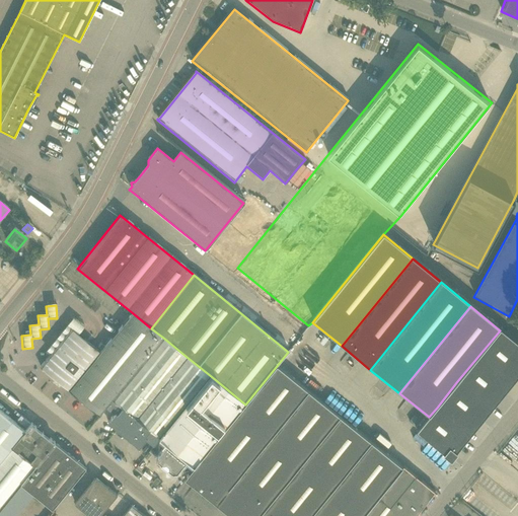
[(99,354),(68,391),(99,417),(105,409),(163,338),(151,328),(133,313),(99,354)]
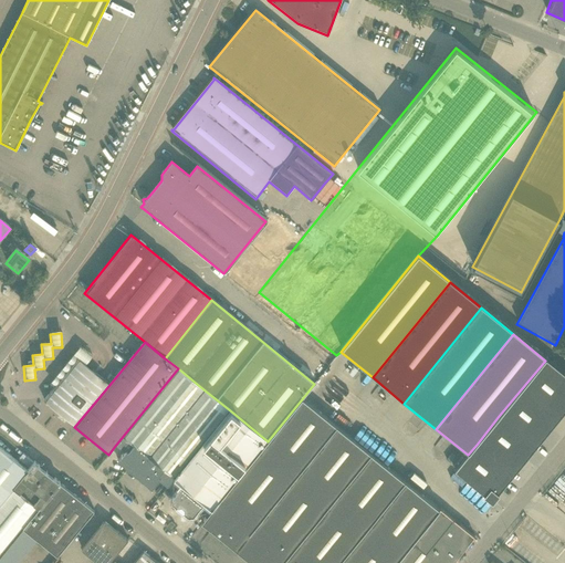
[(97,376),(77,361),(43,402),(63,418),(74,427),(108,386),(97,376)]
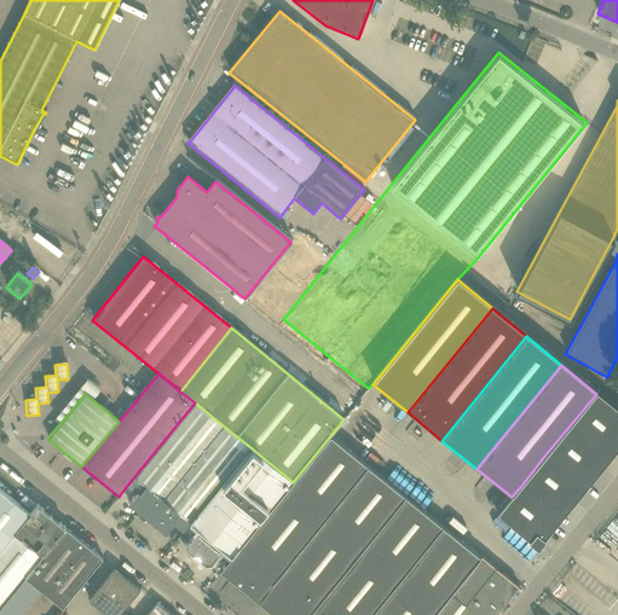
[(617,450),(617,411),(596,394),(571,424),(612,458),(617,450)]
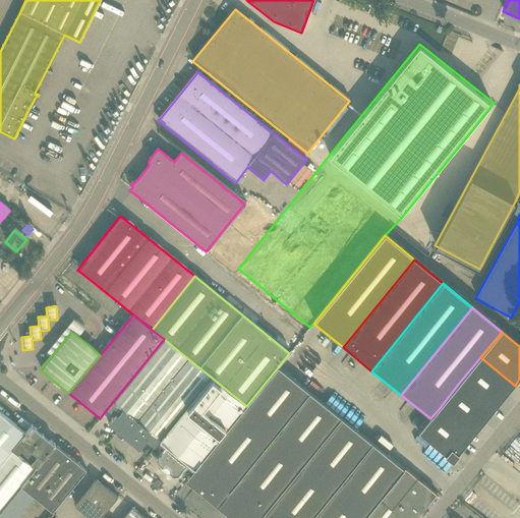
[(164,339),(106,410),(114,417),(107,425),(123,438),(187,358),(164,339)]
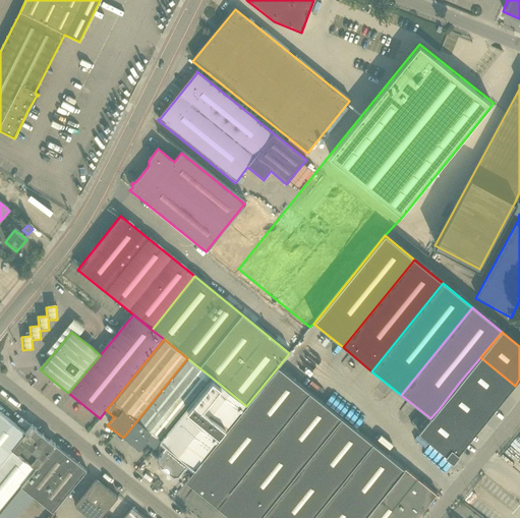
[(515,386),(480,357),(459,383),(494,411),(515,386)]
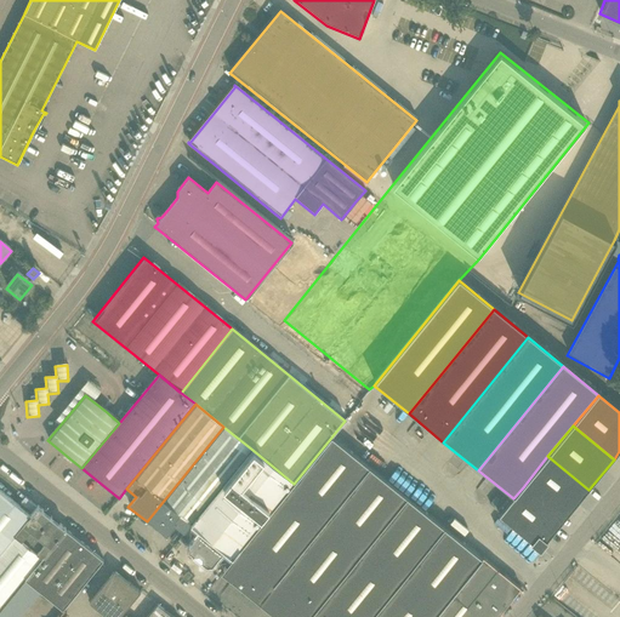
[(183,536),(191,526),(252,450),(223,427),(147,521),(152,525),(152,527),(154,529),(155,529),(166,537),(174,527),(183,536)]
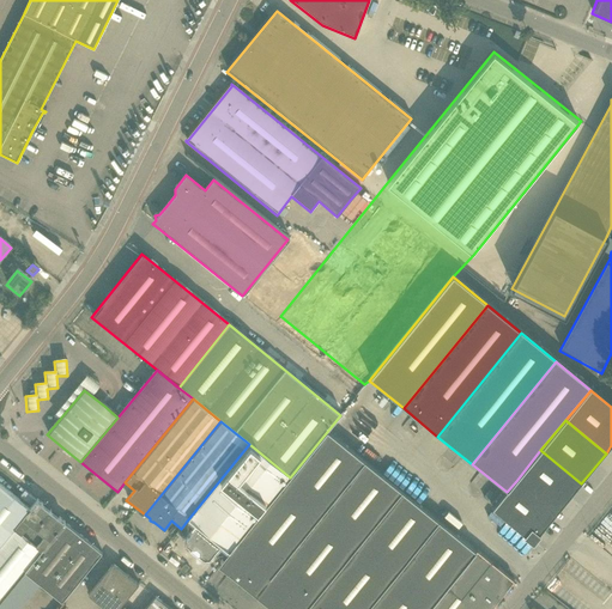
[(326,433),(290,477),(236,543),(246,552),(226,574),(255,597),(268,580),(363,463),(326,433)]
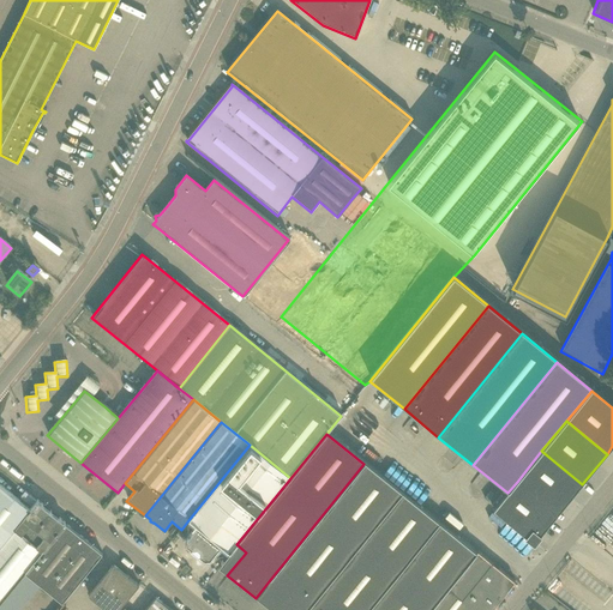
[(250,445),(188,520),(197,527),(186,542),(186,547),(191,551),(192,551),(192,554),(197,556),(198,556),(204,561),(209,561),(220,547),(228,553),(235,544),(236,544),(290,478),(250,445)]
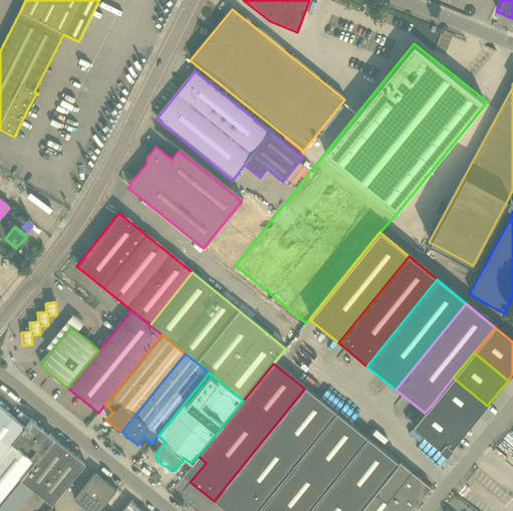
[(466,431),(487,406),(453,377),(433,404),(466,431)]
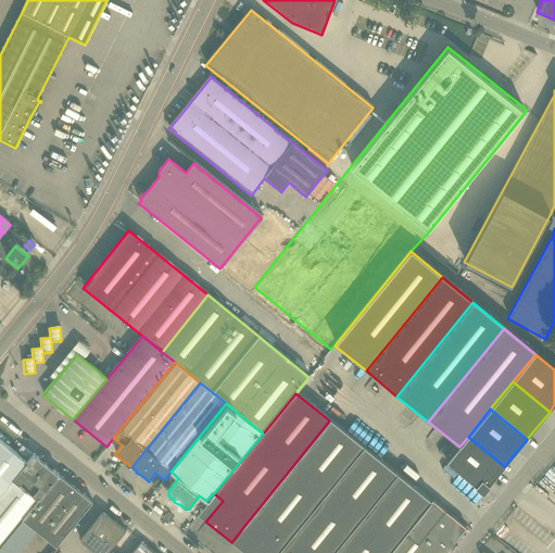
[(329,420),(243,527),(266,544),(352,439),(329,420)]
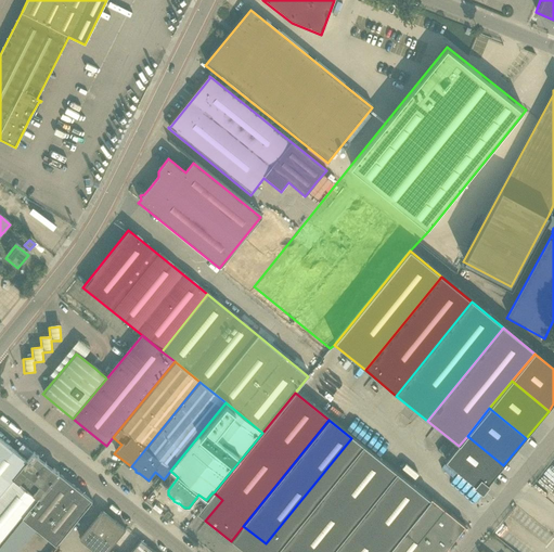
[(467,436),(459,446),(445,463),(481,492),(503,465),(467,436)]
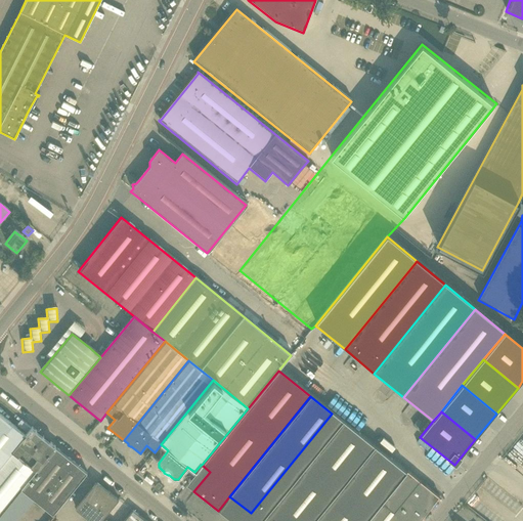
[(332,414),(251,513),(260,520),(278,520),(352,430),(332,414)]
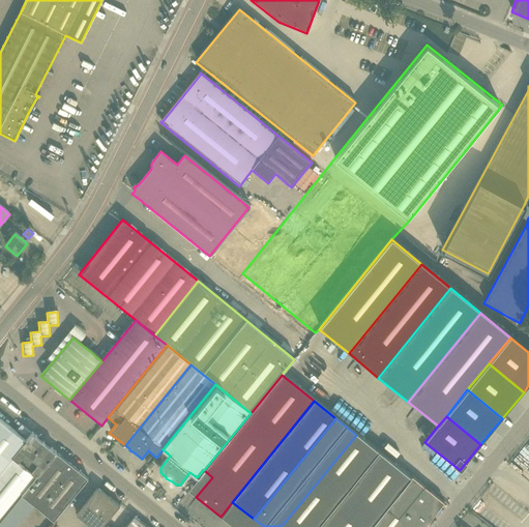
[(0,472),(25,441),(0,420),(0,472)]
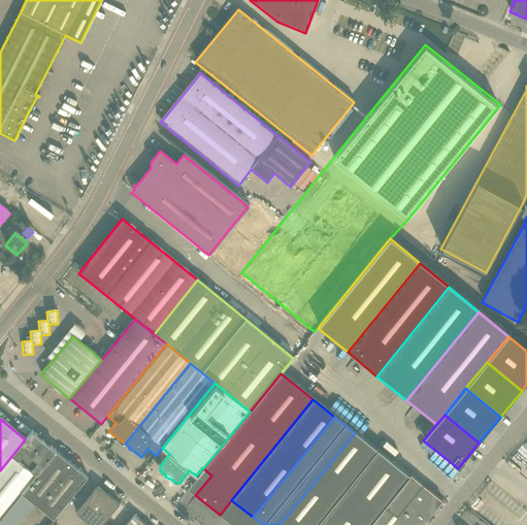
[(0,519),(21,494),(55,452),(56,452),(51,448),(35,436),(36,436),(31,432),(30,433),(21,425),(17,430),(26,438),(25,439),(0,470),(0,519)]
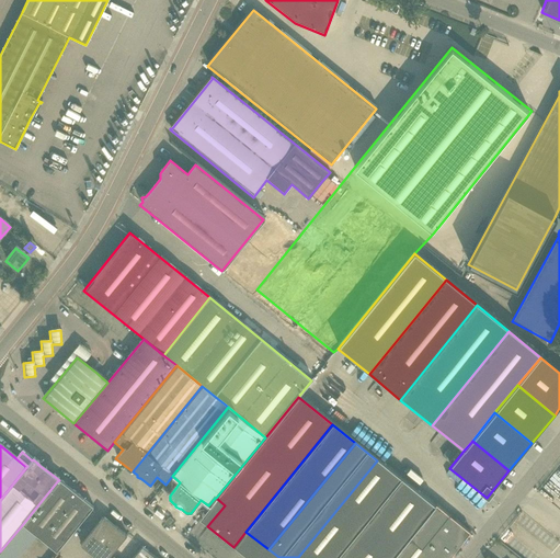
[(377,460),(298,557),(335,557),(400,479),(377,460)]
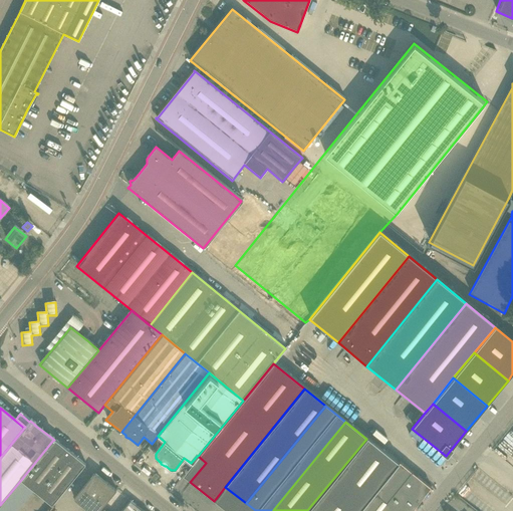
[(412,510),(430,489),(400,464),(399,465),(366,439),(307,510),(412,510)]
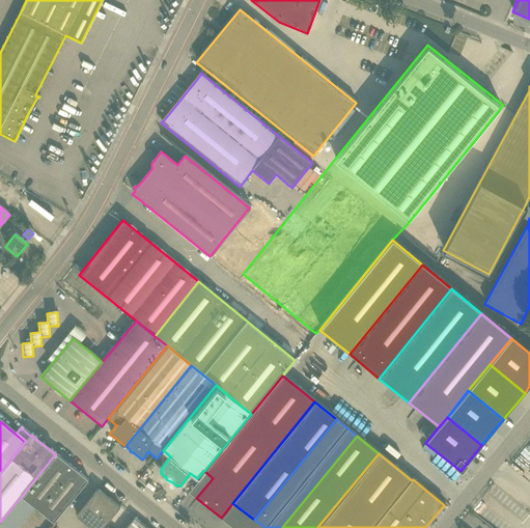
[(55,454),(21,497),(54,523),(87,480),(55,454)]
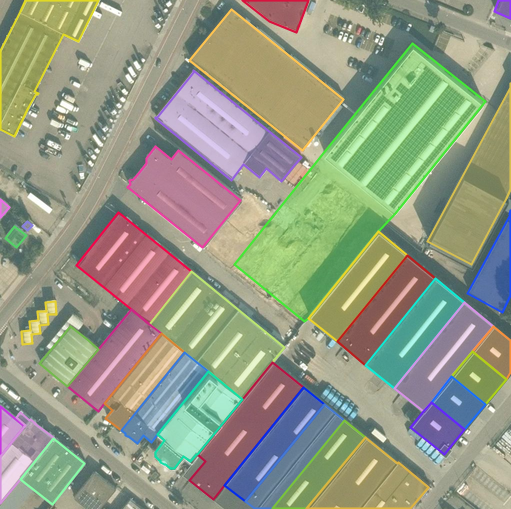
[(73,498),(85,508),(99,508),(115,489),(94,472),(73,498)]
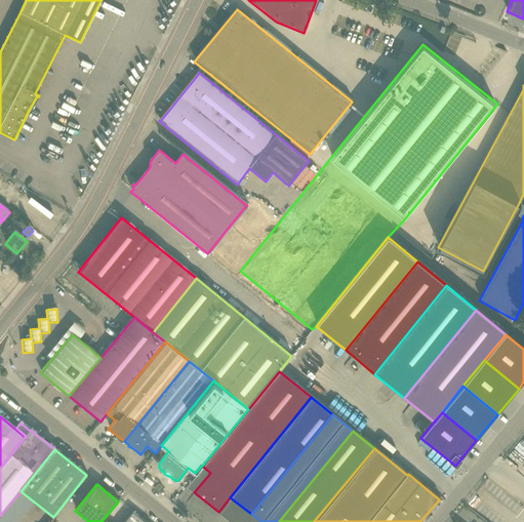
[(142,521),(137,518),(132,513),(125,521),(142,521)]
